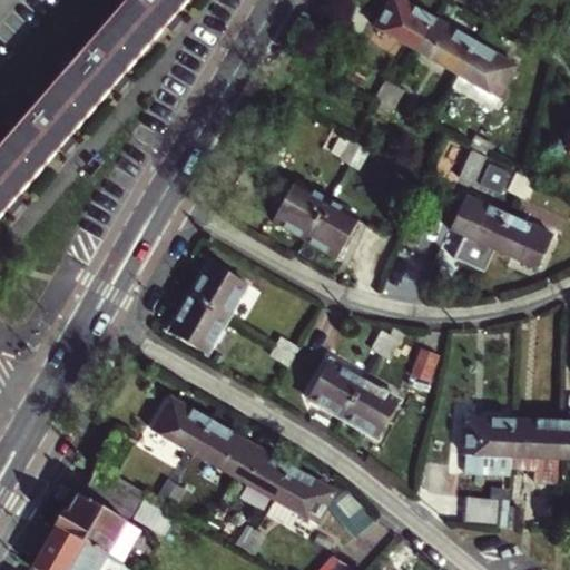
[(130,0),(37,107),(0,147),(0,214),(186,0),(130,0)]
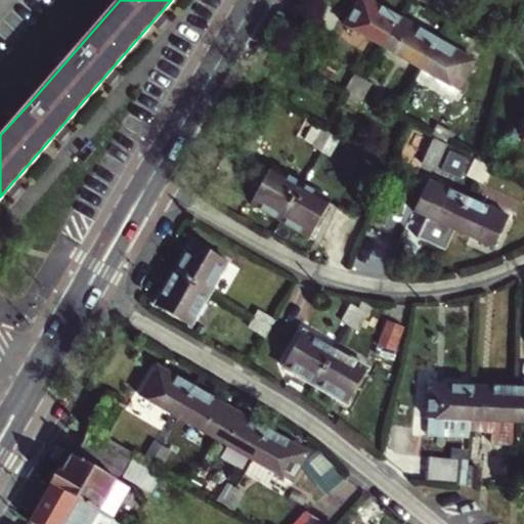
[(367,0),(355,0),(342,24),(381,46),(397,17),(367,0)]
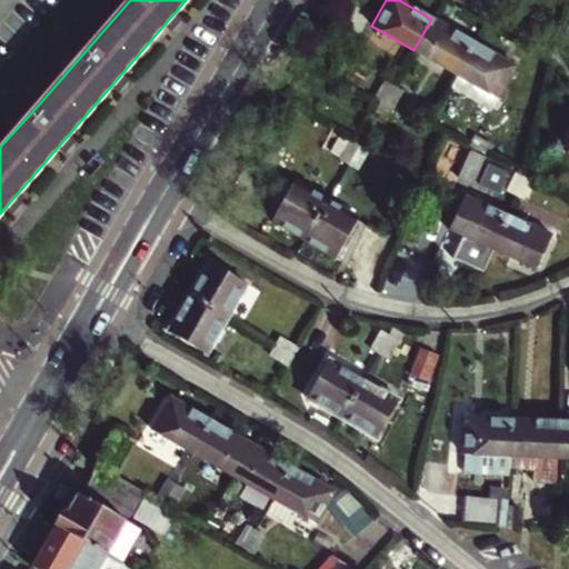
[(431,19),(413,50),(456,75),(473,43),(431,19)]
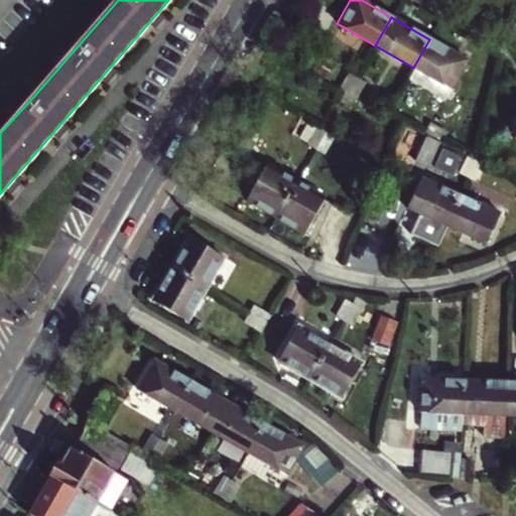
[(413,68),(415,70),(449,90),(467,61),(429,39),(413,68)]
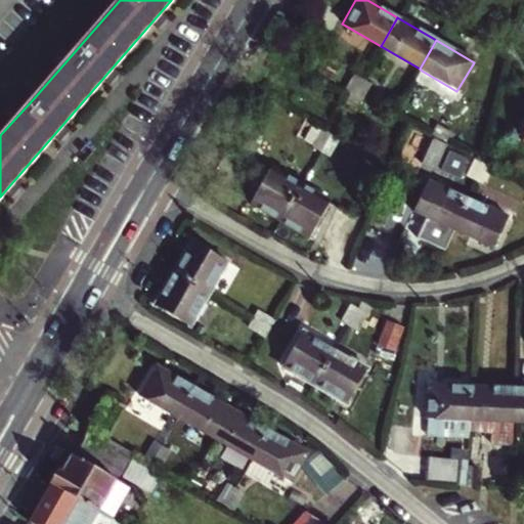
[(450,102),(456,91),(422,71),(415,81),(450,102)]
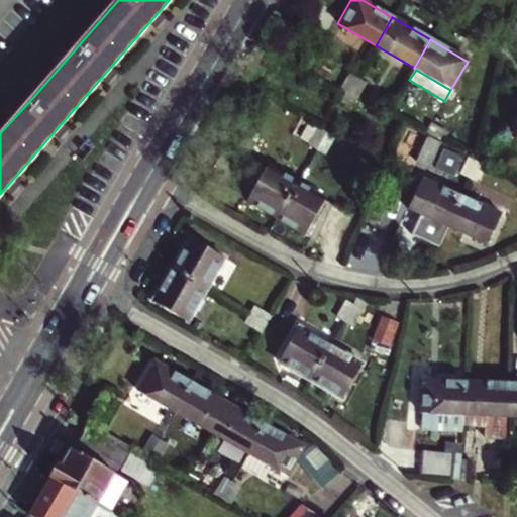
[(348,74),(338,90),(340,91),(347,95),(356,79),(348,74)]
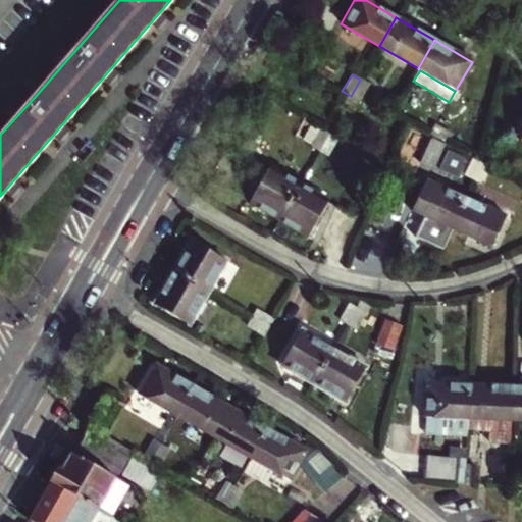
[(368,84),(360,80),(351,96),(358,100),(368,84)]
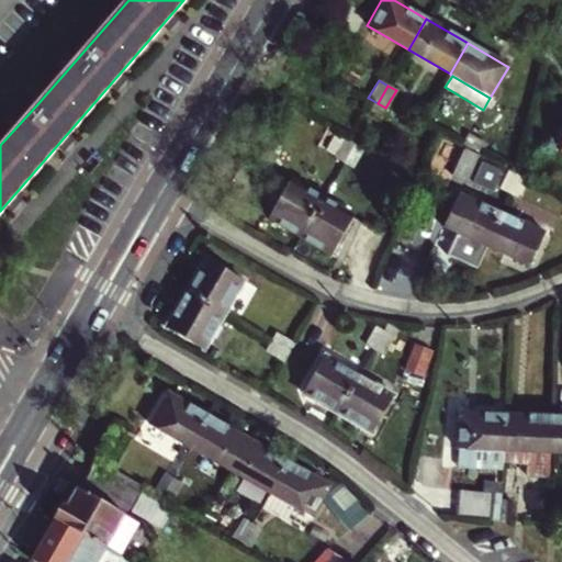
[(378,103),(370,99),(362,111),(378,120),(385,108),(378,103)]
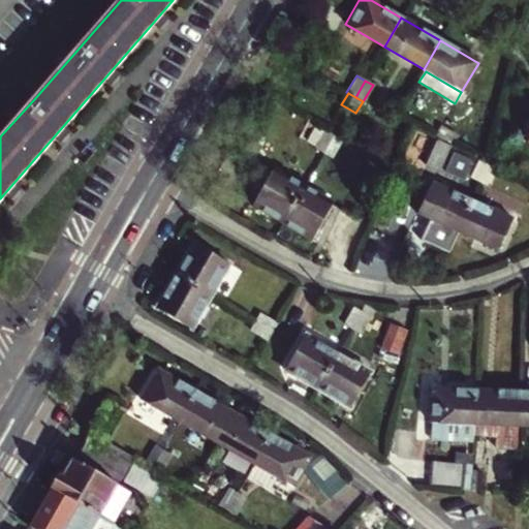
[(322,153),(332,137),(323,132),(314,148),(322,153)]
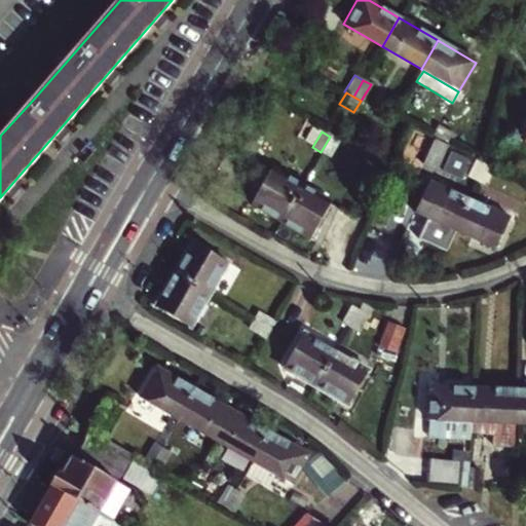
[(339,142),(330,137),(321,152),(330,157),(339,142)]
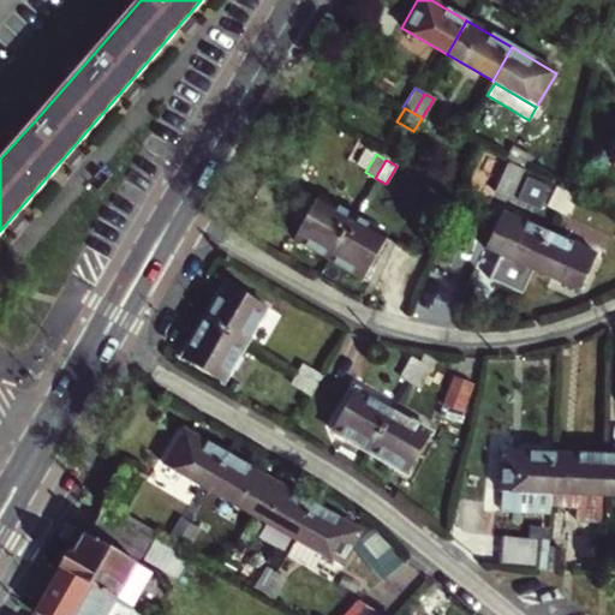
[(508,197),(521,169),(508,163),(495,191),(508,197)]
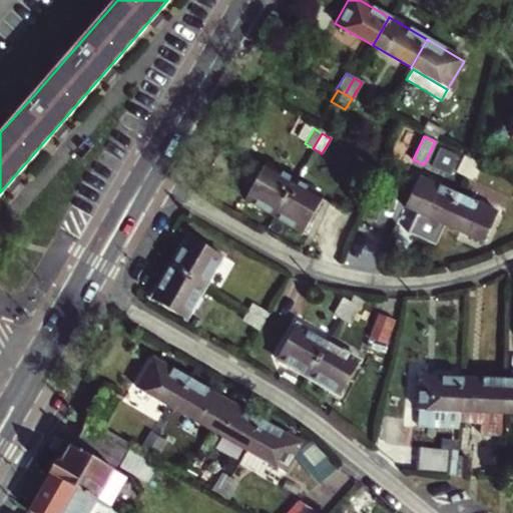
[(472,160),(464,156),(457,172),(465,176),(472,160)]
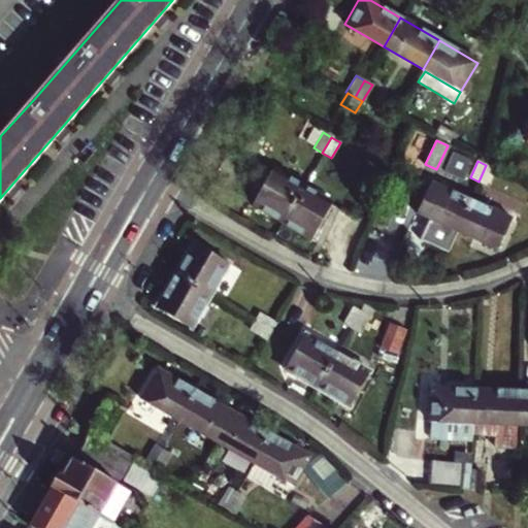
[(486,165),(479,182),(487,186),(495,169),(486,165)]
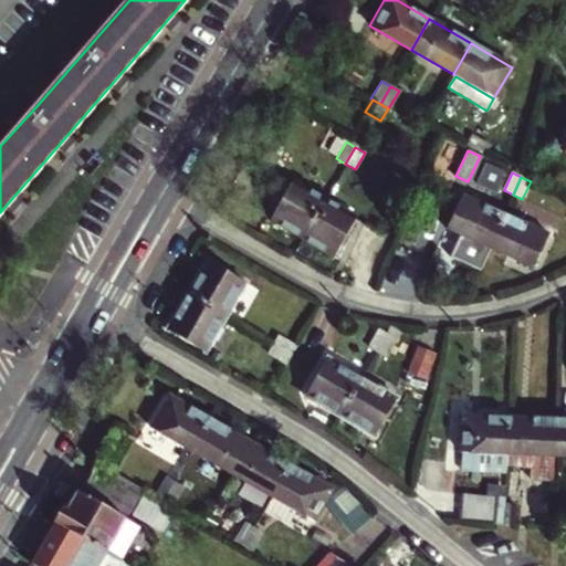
[(301,239),(324,200),(291,180),(266,220),(301,239)]
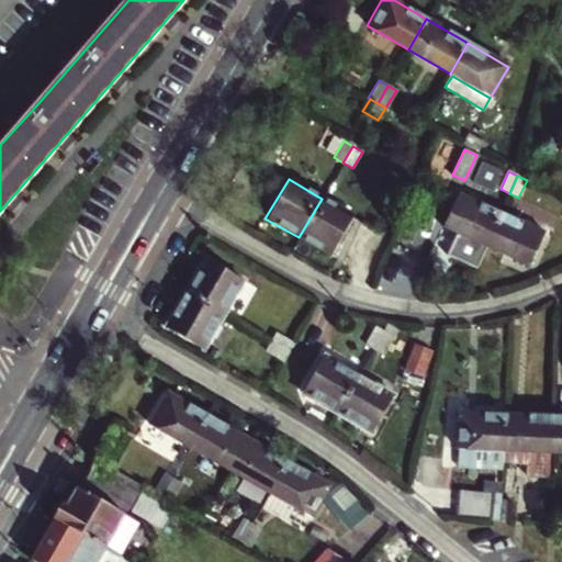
[(442,226),(484,245),(499,213),(458,193),(442,226)]
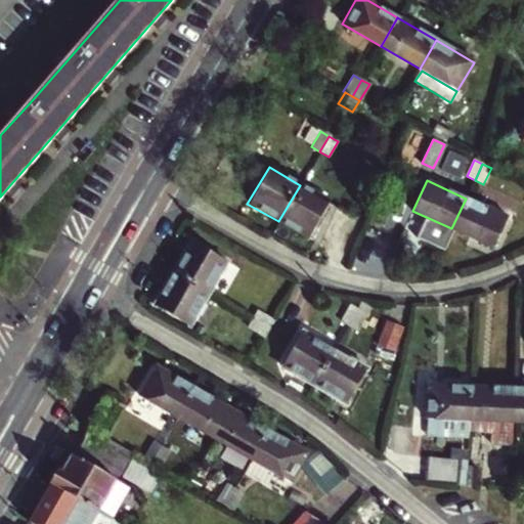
[(329,203),(300,185),(278,221),(308,238),(329,203)]
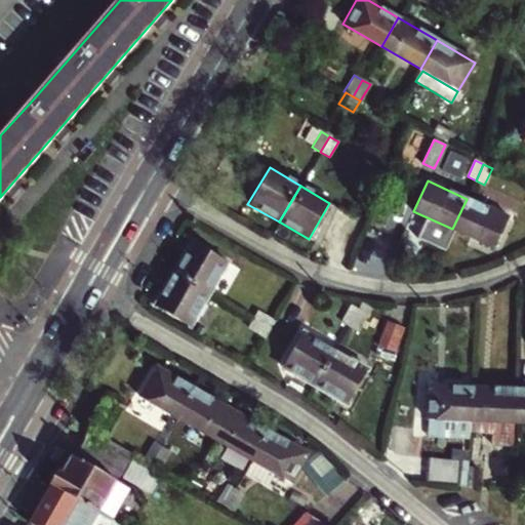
[(508,218),(467,199),(452,229),(494,248),(508,218)]
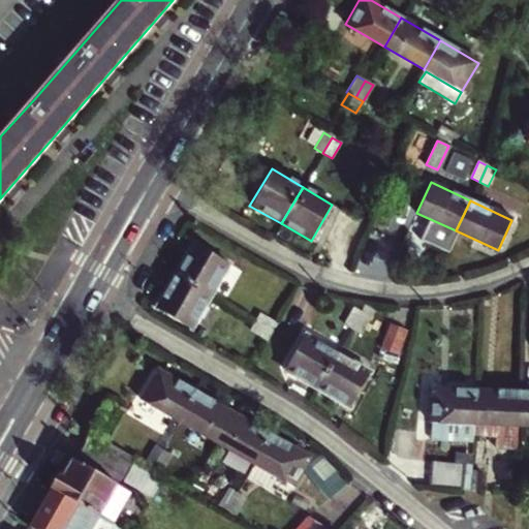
[(228,265),(192,244),(174,276),(211,297),(228,265)]
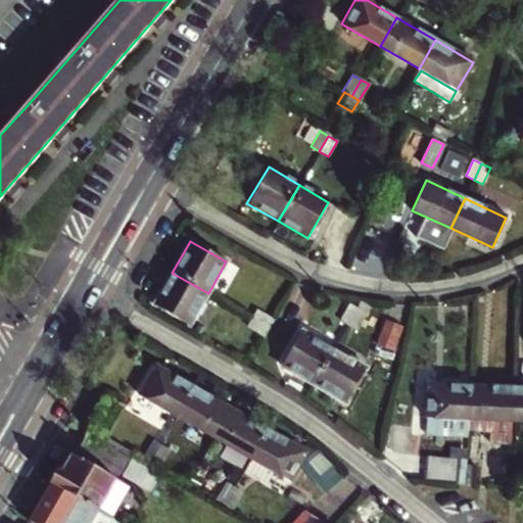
[(190,327),(208,293),(172,273),(153,306),(190,327)]
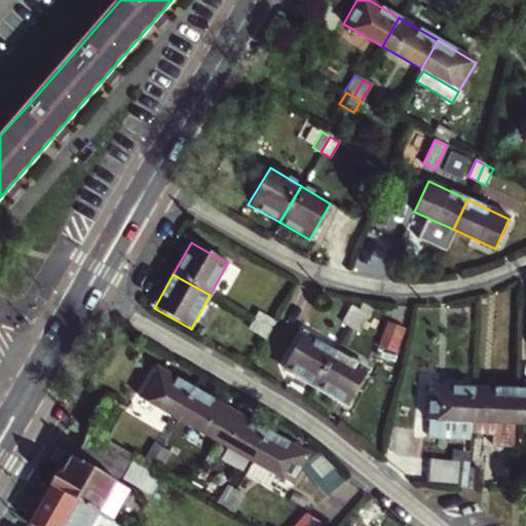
[(350,326),(359,311),(350,307),(342,322),(350,326)]
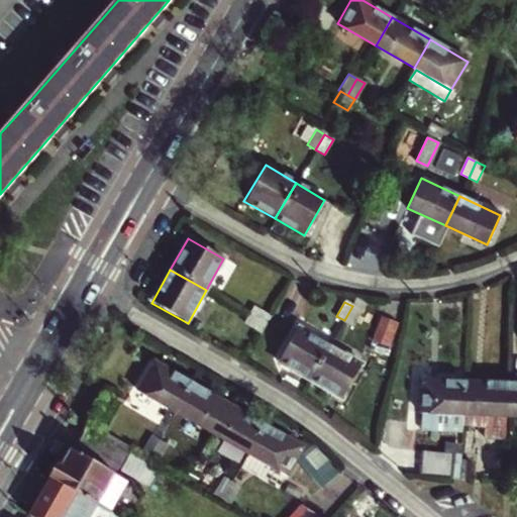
[(360,310),(352,306),(344,320),(351,325),(360,310)]
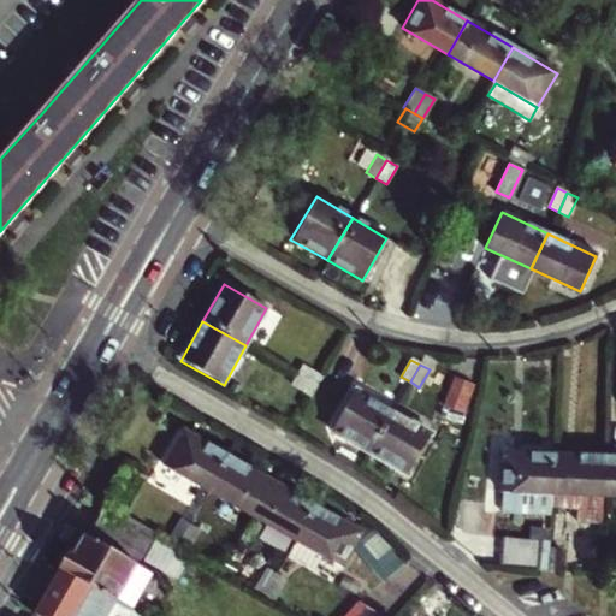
[(302,367),(297,374),(315,385),(320,377),(302,367)]
